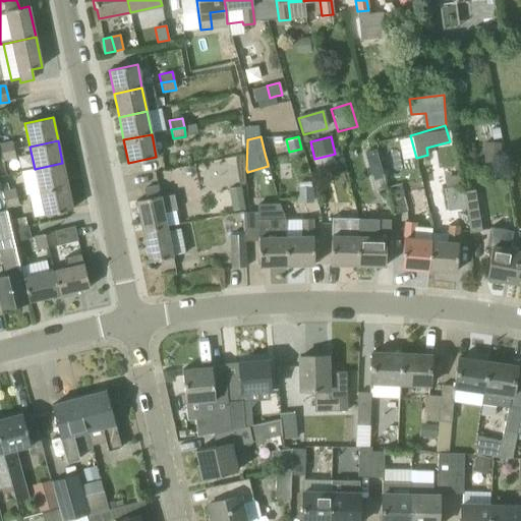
[(0,148),(1,153),(14,150),(13,141),(0,145),(0,148)]
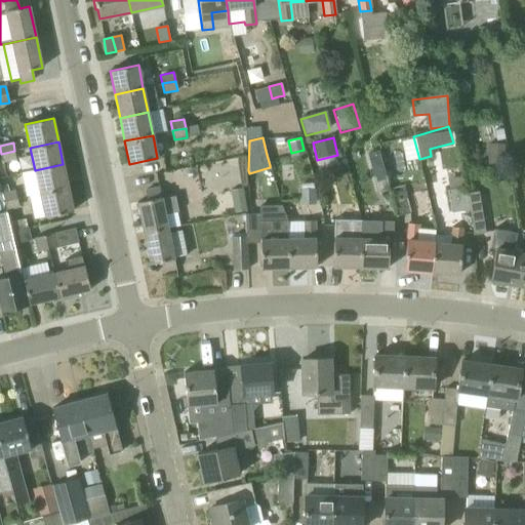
[(489,143),(488,162),(503,163),(503,143),(489,143)]
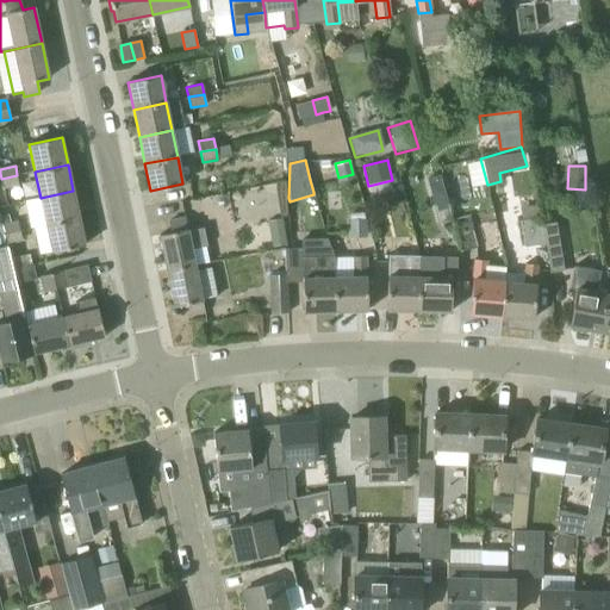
[(17,175),(1,179),(4,188),(19,185),(17,175)]
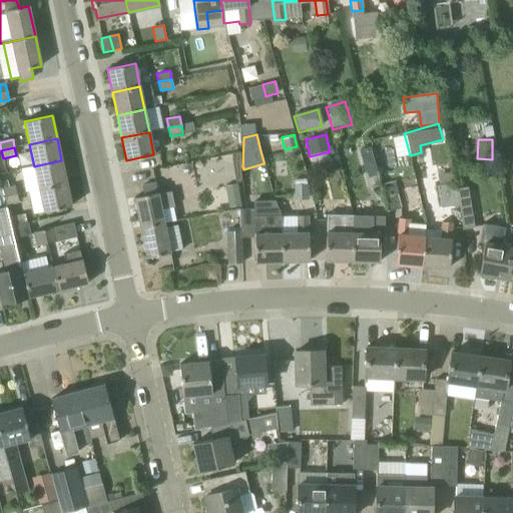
[(39,189),(66,183),(61,160),(34,166),(39,189)]
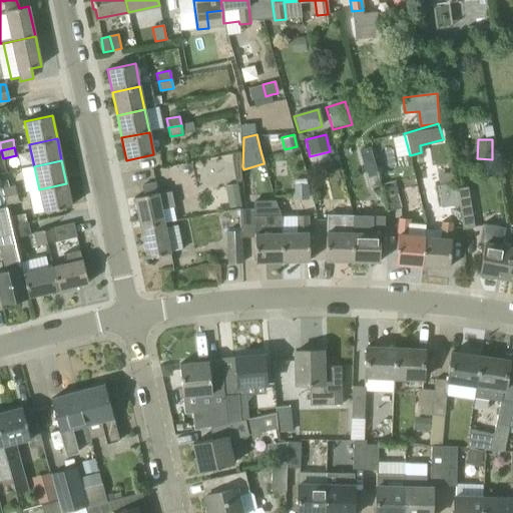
[(382,184),(389,212),(401,209),(395,181),(382,184)]
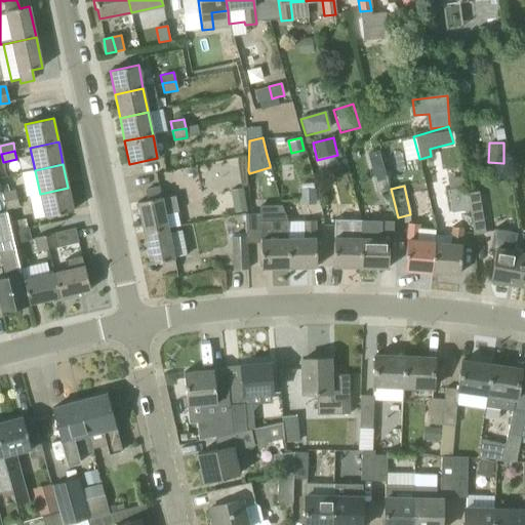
[(68,188),(40,194),(30,196),(35,219),(73,211),(68,188)]
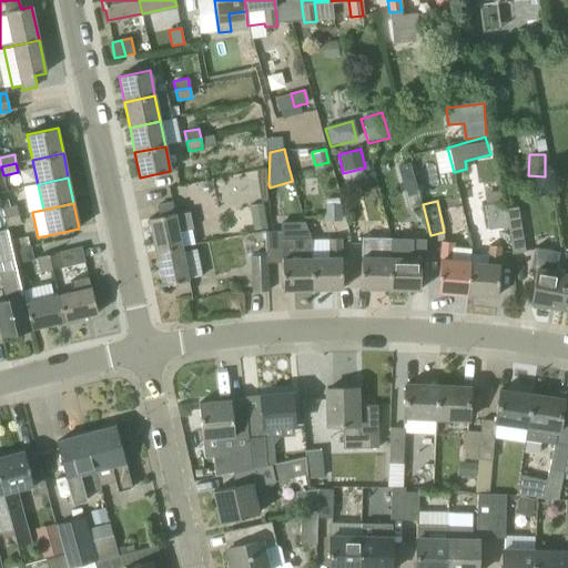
[(188,212),(175,215),(172,203),(158,206),(160,216),(149,219),(155,252),(181,247),(179,232),(192,230),(188,212)]
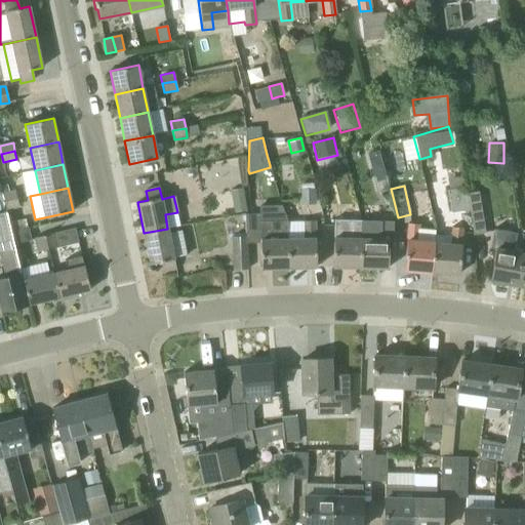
[(466,194),(467,194),(466,188),(448,191),(451,212),(469,210),(466,194)]
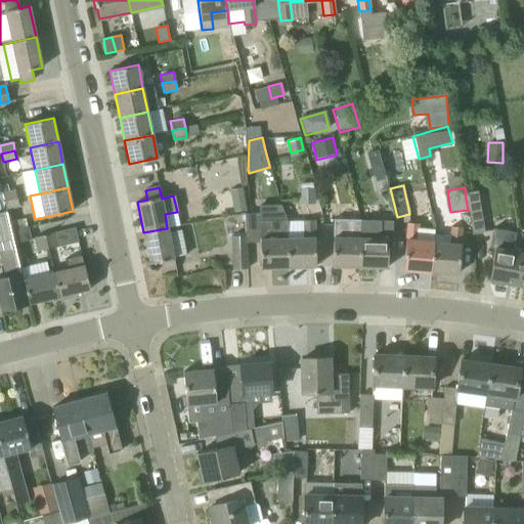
[(313,188),(300,189),(301,205),(315,204),(315,188),(313,188)]
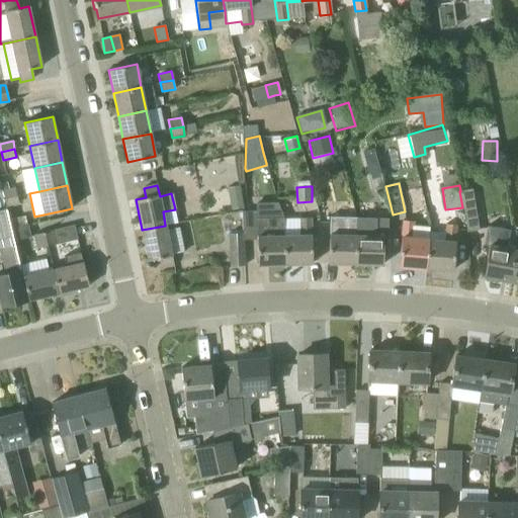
[(201,214),(242,207),(238,187),(198,194),(201,214)]
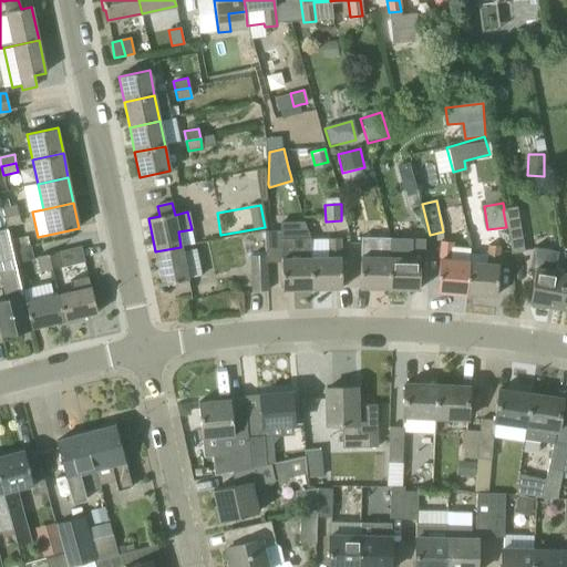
[(4,217),(19,214),(18,206),(3,209),(4,217)]
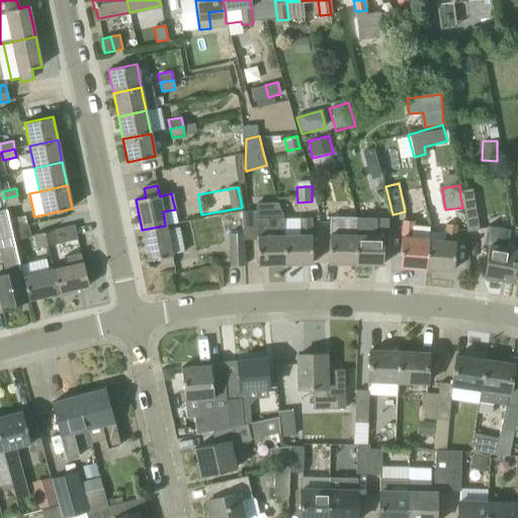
[(479,230),(476,210),(472,189),(460,191),(459,191),(462,207),(463,207),(467,232),(479,230)]
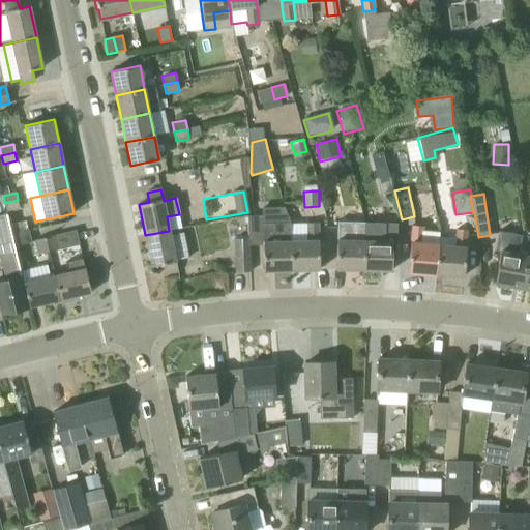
[(18,200),(4,203),(6,211),(20,208),(18,200)]
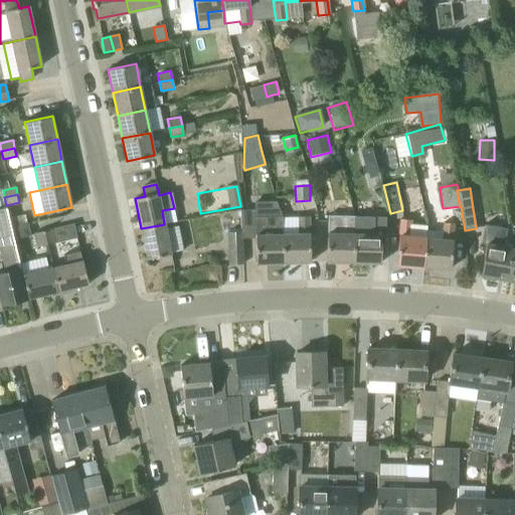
[(0,247),(2,247),(8,271),(0,273),(0,301),(1,305),(28,299),(22,276),(14,239),(11,227),(9,218),(7,209),(0,210),(0,247)]
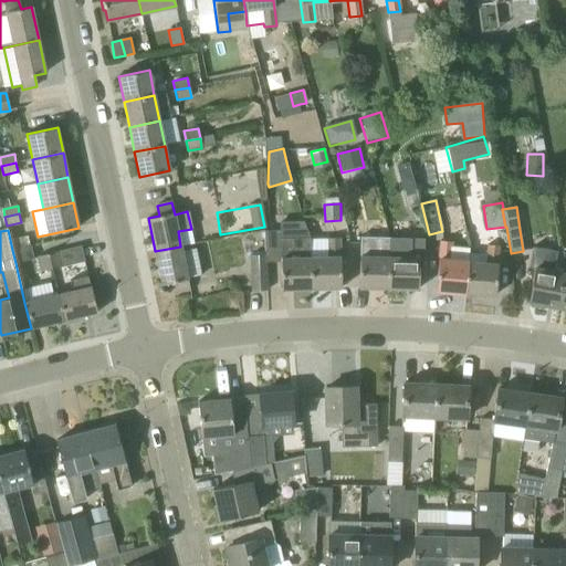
[(12,250),(31,245),(28,236),(10,240),(12,250)]
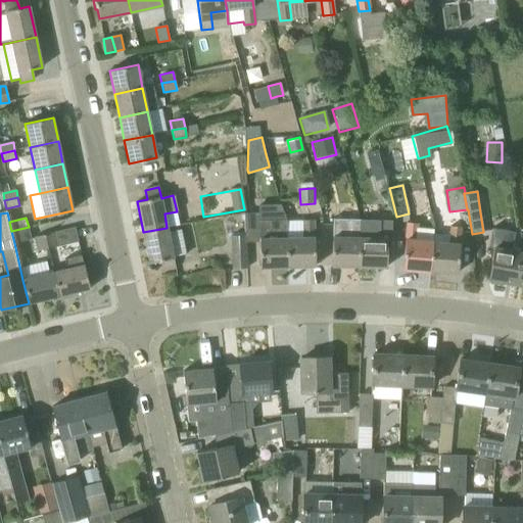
[(303,237),(287,238),(287,267),(315,267),(314,220),(302,221),(303,237)]
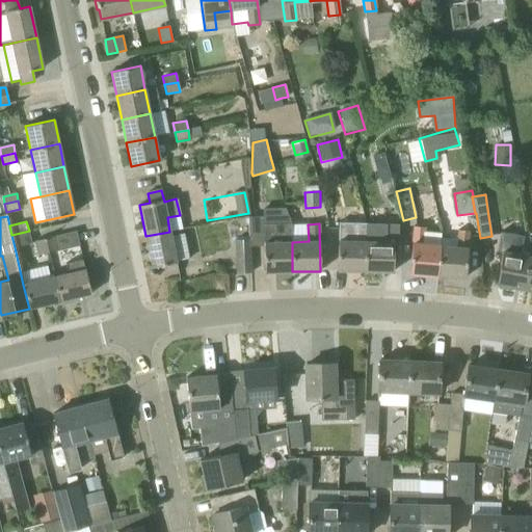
[(365,271),(366,241),(349,241),(350,223),(339,223),(338,270),(365,271)]
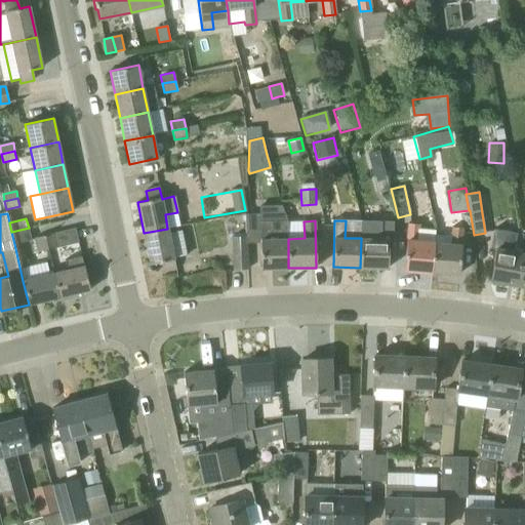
[(259,223),(260,242),(261,269),(288,268),(288,239),(287,221),(259,223)]
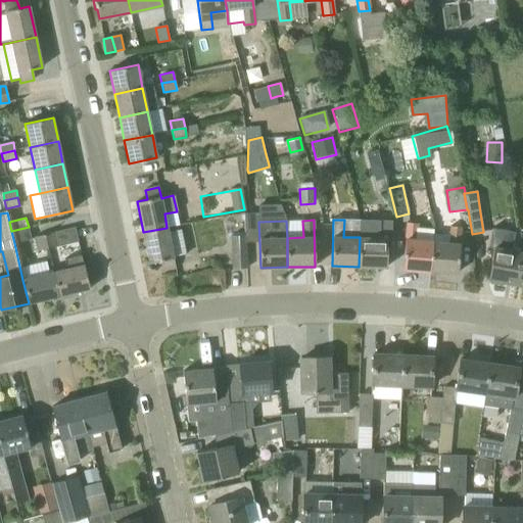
[(386,268),(387,222),(376,221),(376,238),(360,237),(359,267),(386,268)]
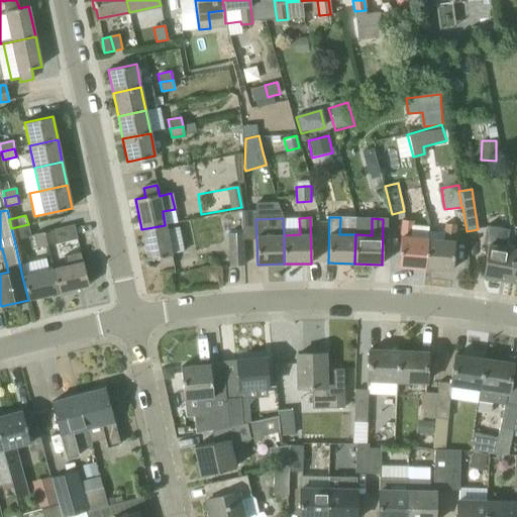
[(401,220),(398,267),(425,269),(427,239),(411,238),(412,221),(401,220)]
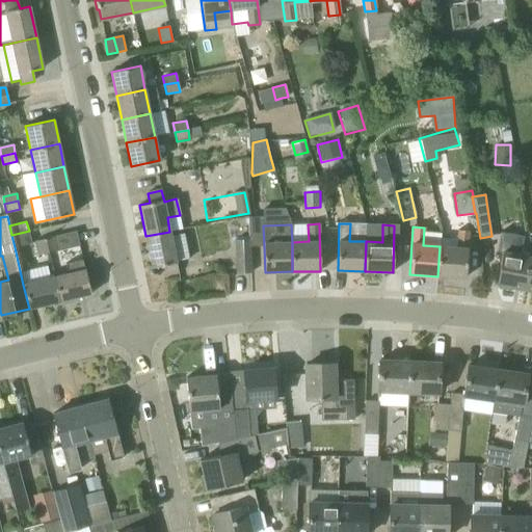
[(15,247),(31,243),(29,231),(11,235),(15,247)]
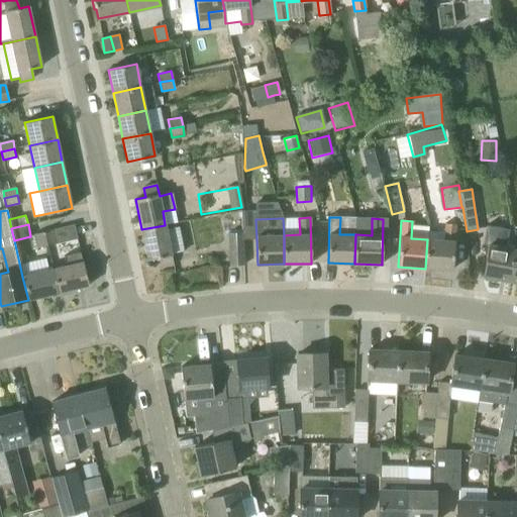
[(427,239),(425,269),(452,271),(456,224),(445,224),(443,240),(427,239)]
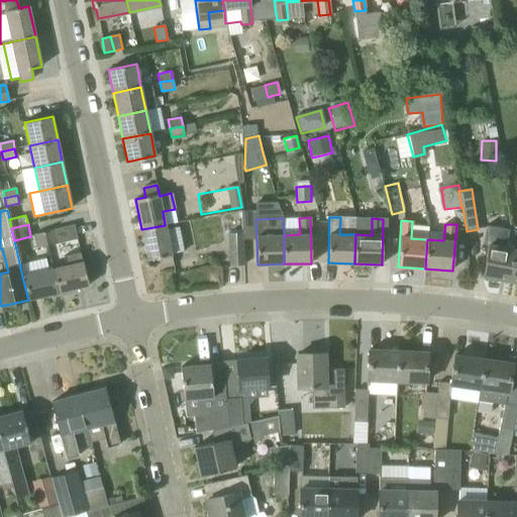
[(44,232),(47,245),(77,238),(74,225),(44,232)]
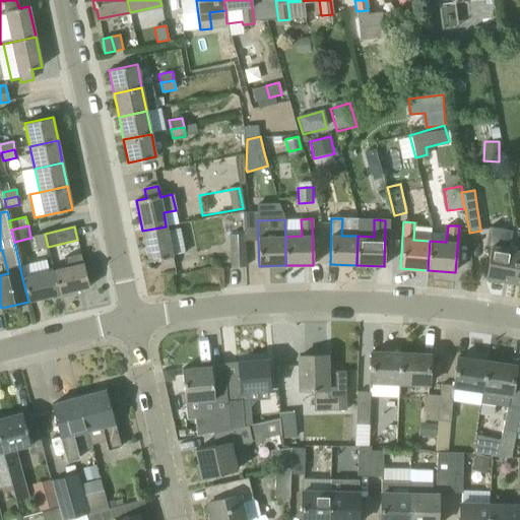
[(175,266),(173,255),(185,253),(181,229),(167,231),(166,226),(142,231),(148,261),(158,259),(160,269),(175,266)]
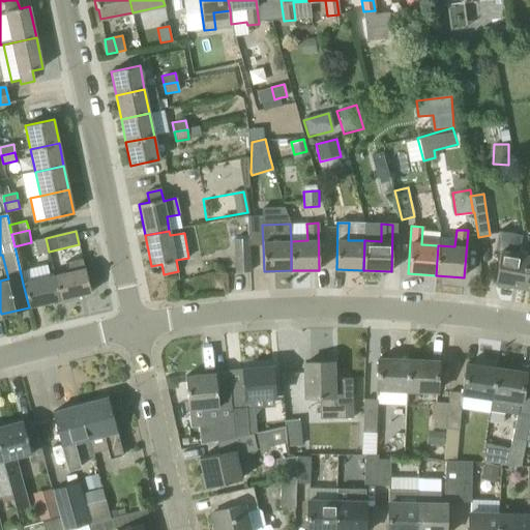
[(251,272),(248,236),(234,237),(236,272),(251,272)]
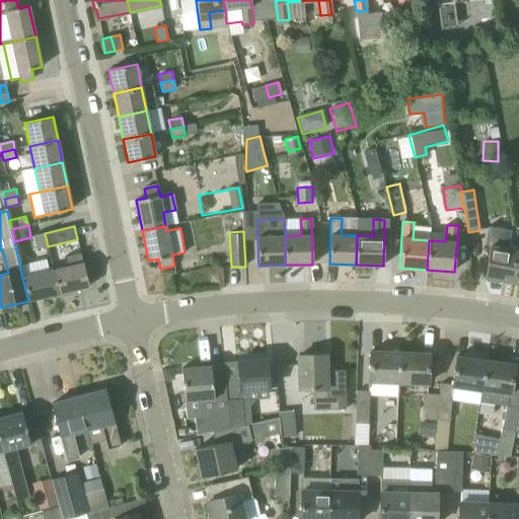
[(45,233),(34,235),(38,249),(48,246),(45,233)]
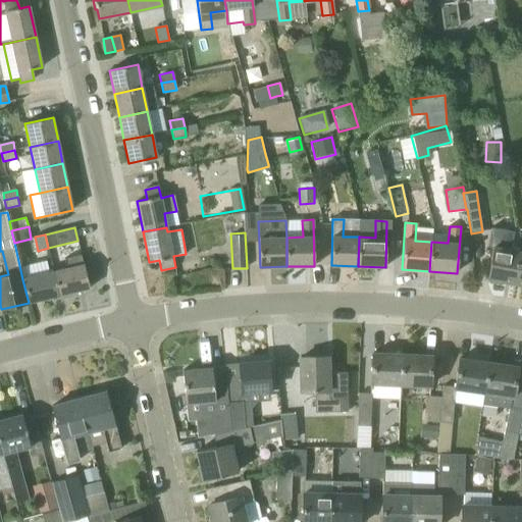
[(514,283),(519,252),(493,247),(487,279),(514,283)]
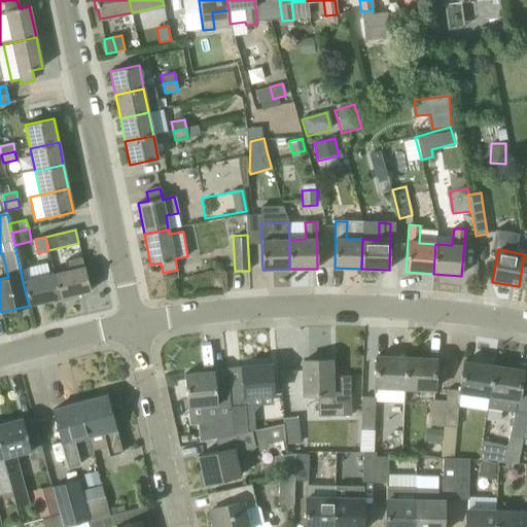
[(68,271),(55,275),(60,299),(91,291),(84,267),(84,268),(81,257),(66,261),(68,271)]
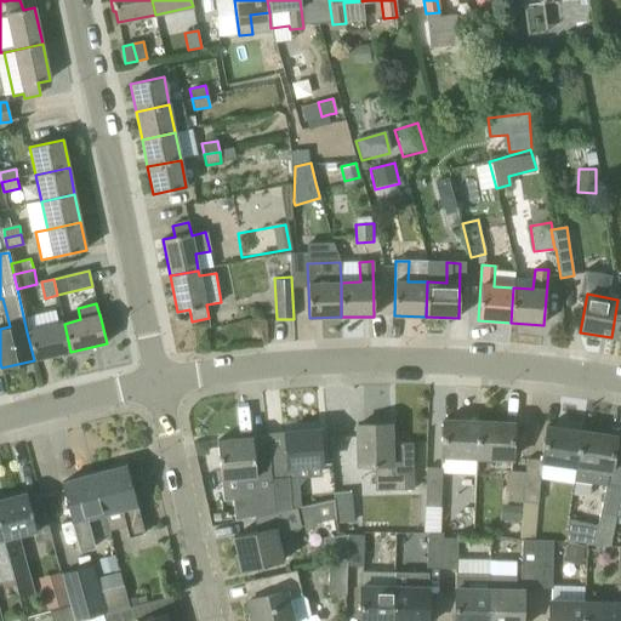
[(34,360),(70,352),(64,324),(27,332),(34,360)]
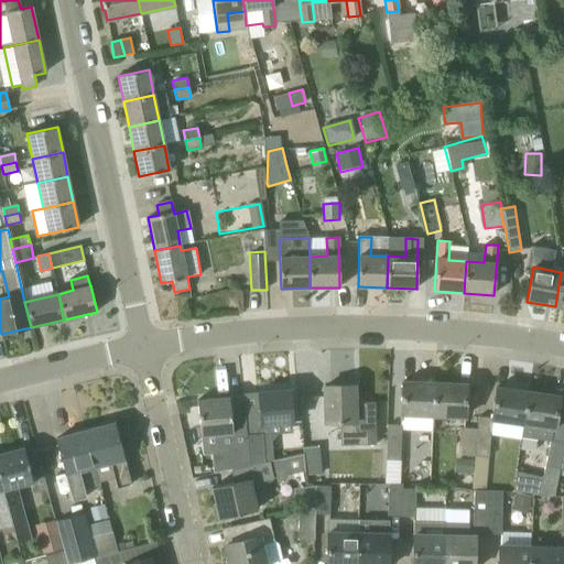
[(402,397),(401,414),(433,415),(434,382),(433,382),(433,383),(402,382),(402,396),(400,396),(400,397),(402,397)]
